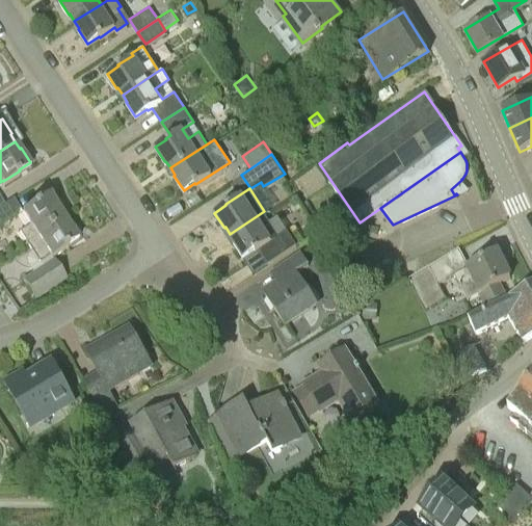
[(26,238),(63,214),(58,207),(59,206),(50,191),(38,200),(37,198),(22,209),(29,220),(19,228),(26,238)]
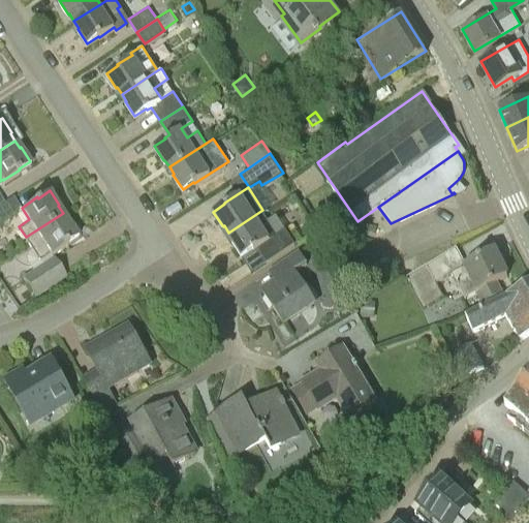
[(0,202),(10,195),(9,193),(3,197),(0,192),(0,202)]
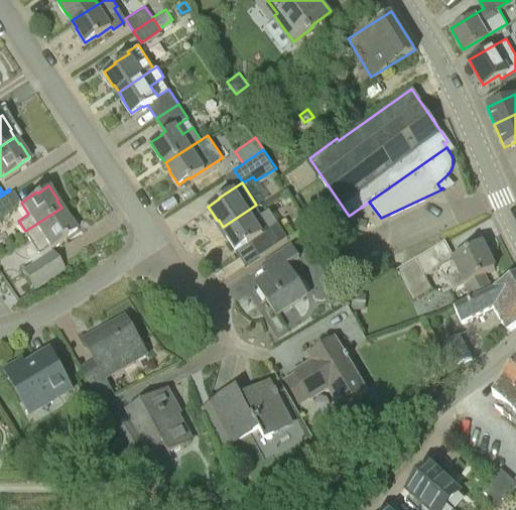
[(0,197),(0,212),(17,201),(10,190),(0,197)]
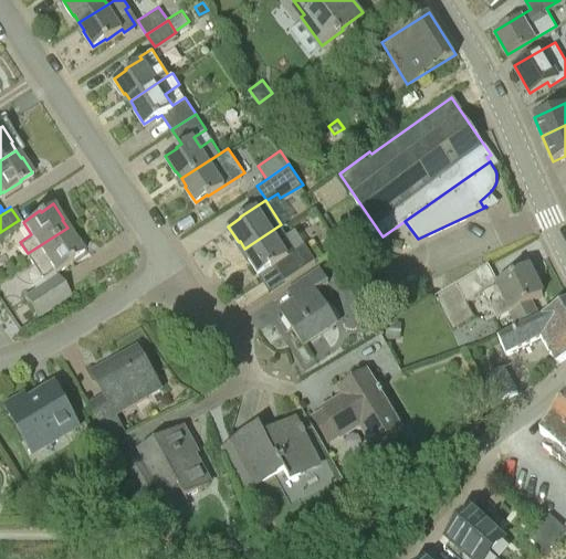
[(305,243),(296,249),(281,224),(244,249),(250,256),(249,256),(259,273),(271,264),(272,265),(275,263),(285,277),(315,259),(305,243)]
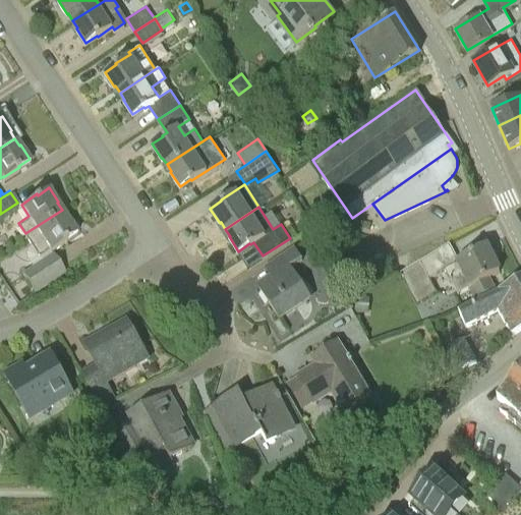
[(39,252),(49,246),(50,248),(66,238),(65,238),(76,230),(67,216),(66,217),(62,210),(25,233),(39,252)]
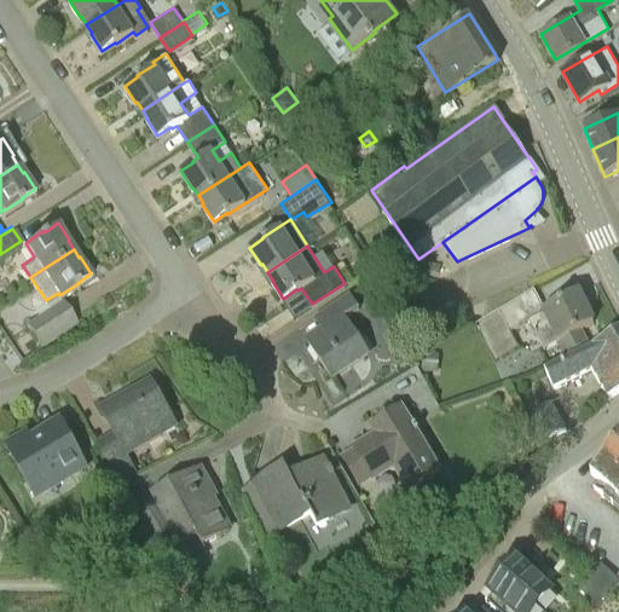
[(559,336),(566,348),(586,339),(580,327),(594,319),(578,288),(544,306),(533,287),(476,319),(495,352),(518,340),(509,325),(527,317),(543,346),(559,336)]
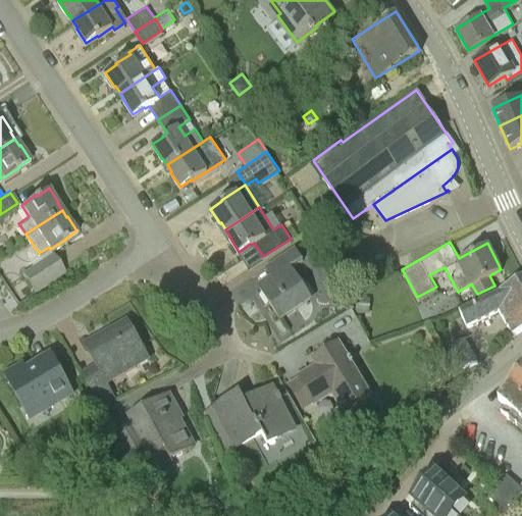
[(291,265),(303,257),(295,245),(272,259),(280,270),(260,284),(279,314),(309,296),(291,265)]
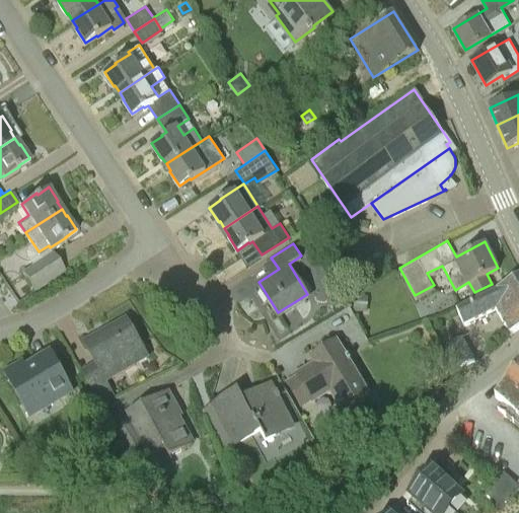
[(30,280),(59,262),(53,251),(23,270),(30,280)]
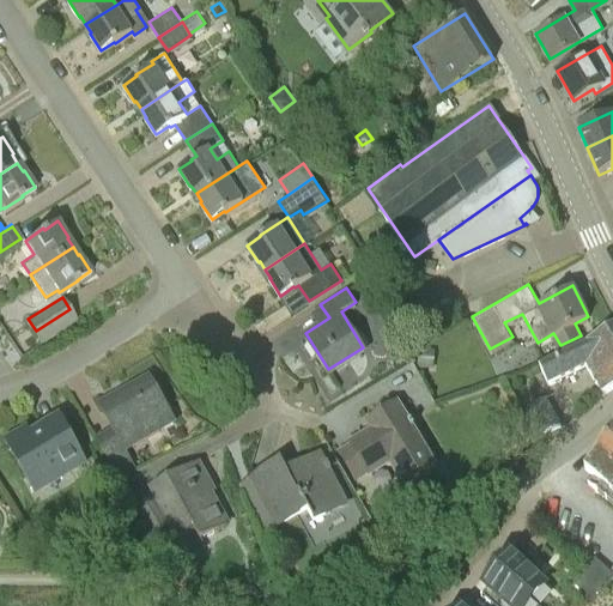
[(36,331),(41,339),(76,316),(70,309),(36,331)]
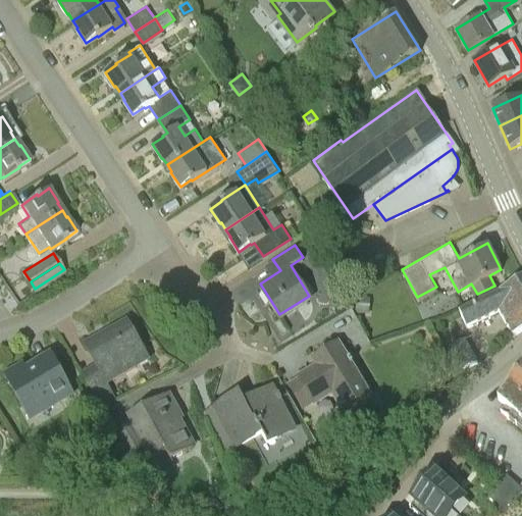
[(521,274),(501,288),(501,289),(483,296),(459,306),(466,323),(498,309),(513,332),(521,325),(521,274)]
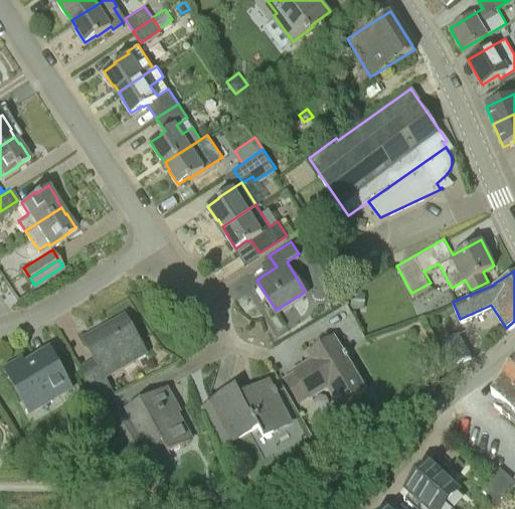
[(323,291),(330,302),(338,297),(332,286),(323,291)]
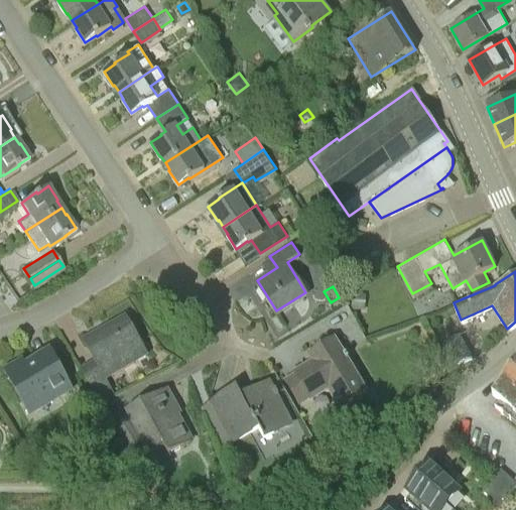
[(350,305),(364,307),(366,291),(352,290),(350,305)]
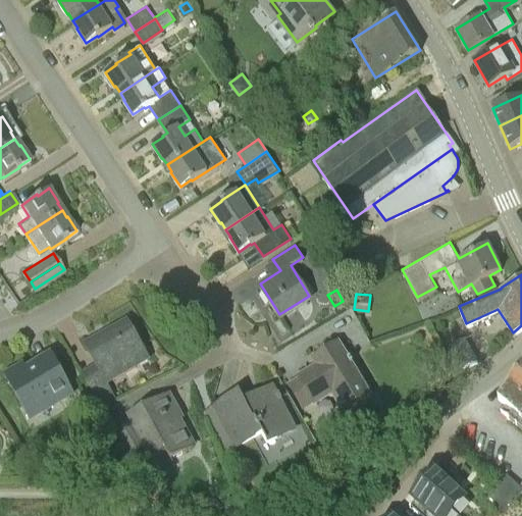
[(116,396),(107,378),(149,356),(127,318),(85,342),(97,363),(83,371),(102,404),(116,396)]
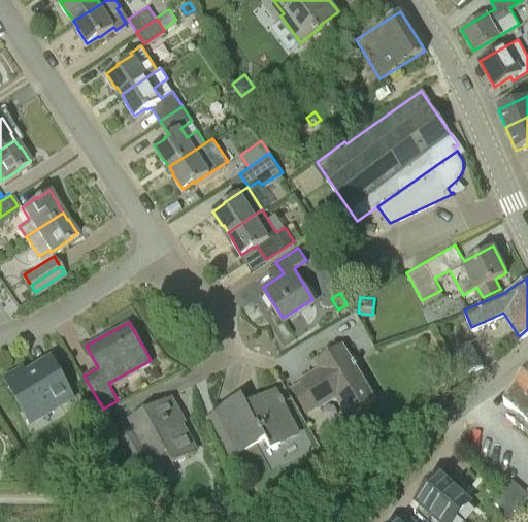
[(483,362),(472,345),(469,338),(450,349),(463,373),(483,362)]
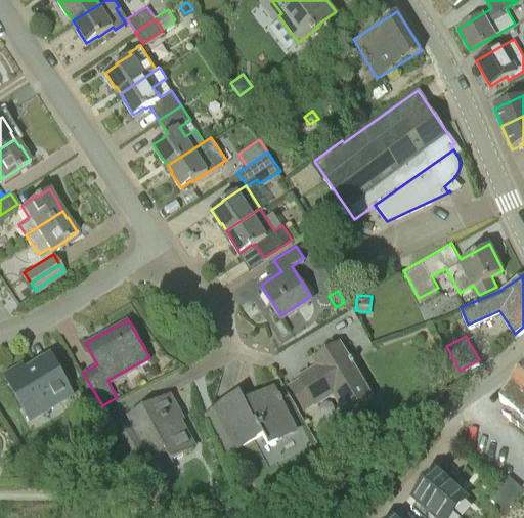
[(347,411),(372,396),(340,343),(315,357),(319,364),(301,375),(316,401),(335,390),(347,411)]
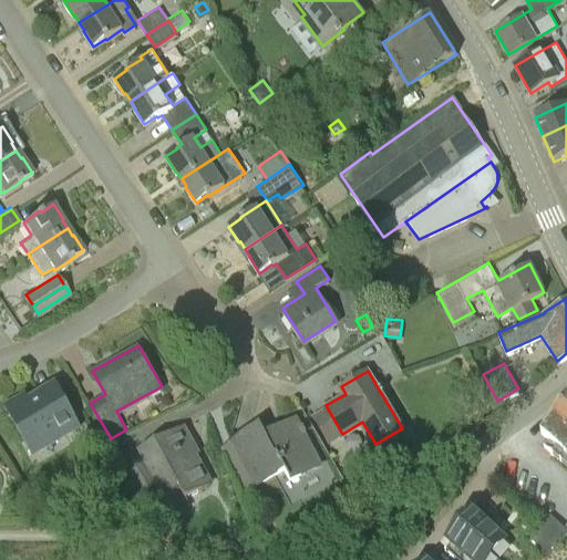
[(55,437),(79,424),(57,384),(29,400),(26,394),(6,404),(28,444),(52,431),(55,437)]
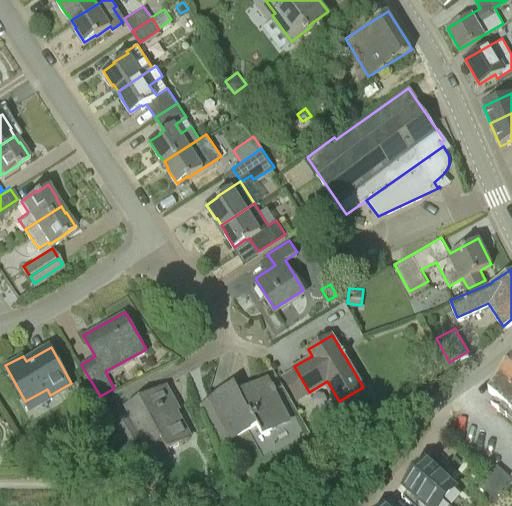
[(511,358),(489,388),(511,407),(510,408),(511,409),(511,358)]
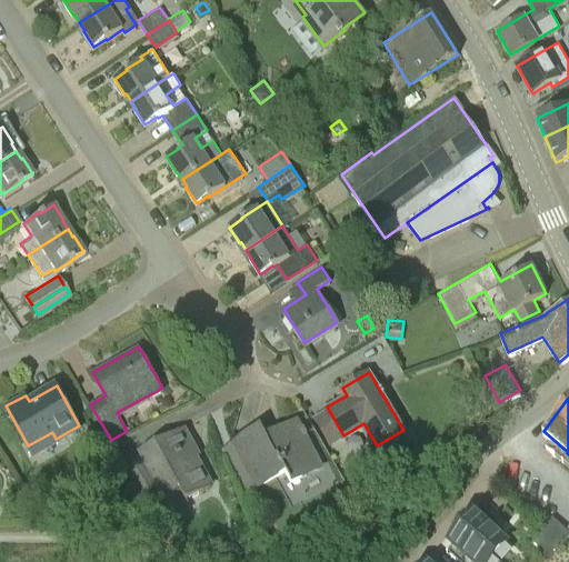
[(290,478),(320,462),(305,433),(308,432),(305,427),(301,428),(298,421),(268,437),(263,428),(235,443),(255,482),(285,467),(290,478)]
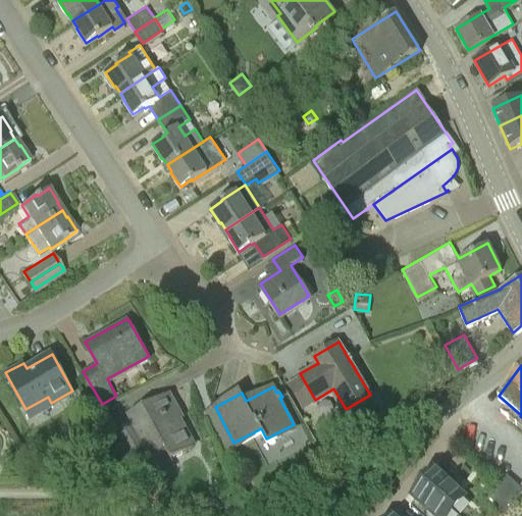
[(172,457),(171,454),(194,442),(175,410),(178,408),(169,392),(143,407),(145,410),(132,417),(132,418),(114,427),(136,465),(153,455),(158,465),(172,457)]
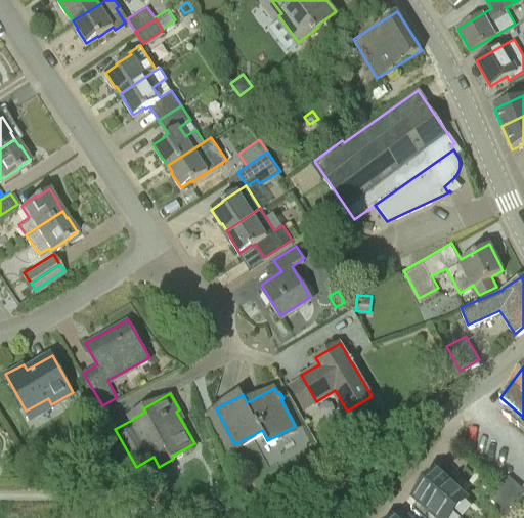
[(104,413),(97,399),(89,403),(96,417),(104,413)]
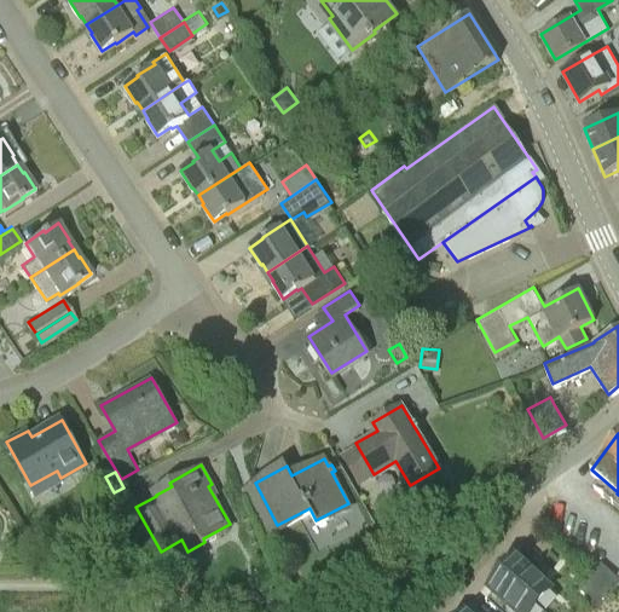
[(380,527),(392,532),(395,521),(383,517),(380,527)]
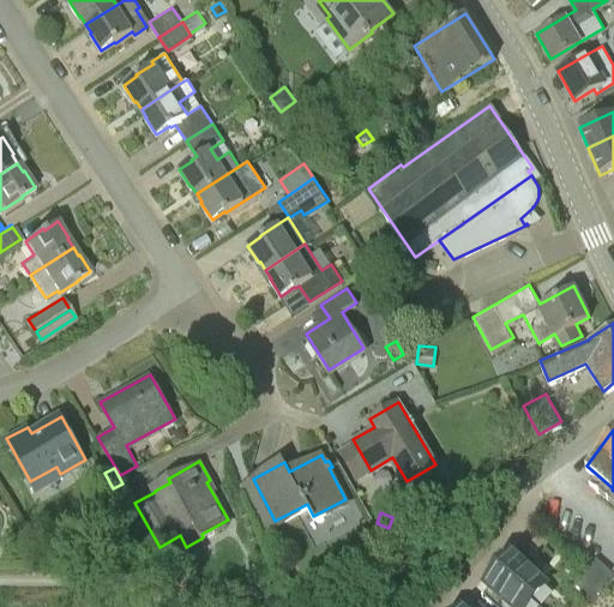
[(485,582),(513,606),(541,606),(543,606),(533,596),(545,583),(510,553),(485,582)]
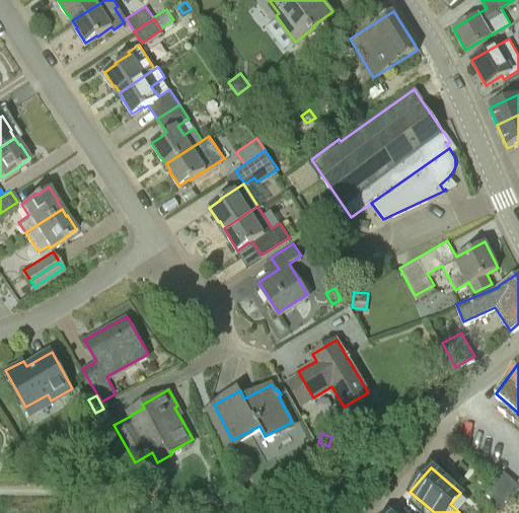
[(518,484),(515,481),(503,469),(483,493),(499,507),(518,484)]
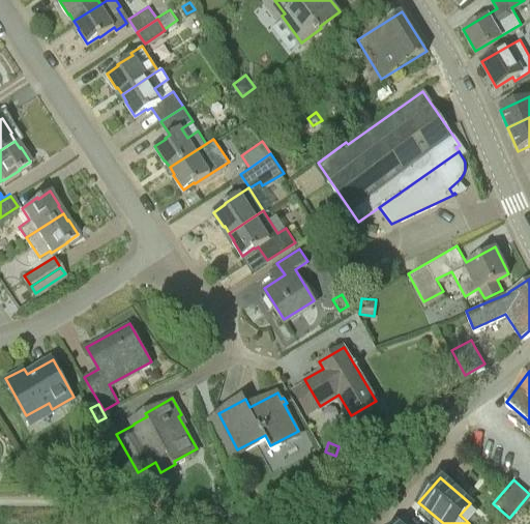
[(211,507),(219,516),(224,512),(216,503),(211,507)]
